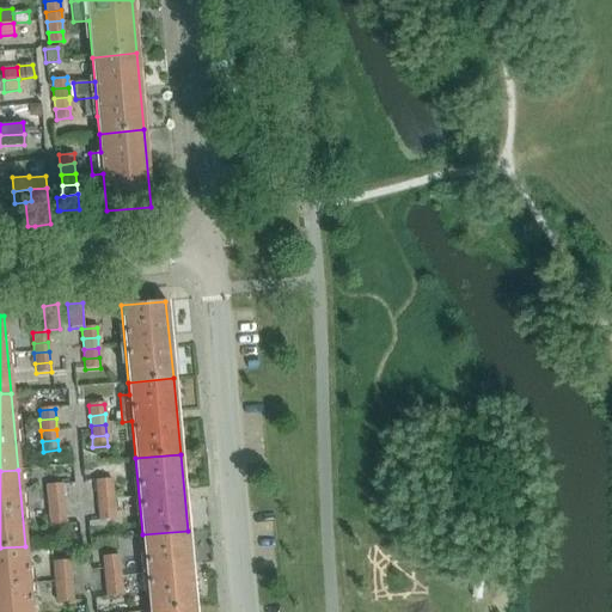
[(96,482),(97,491),(111,490),(111,479),(96,482)]
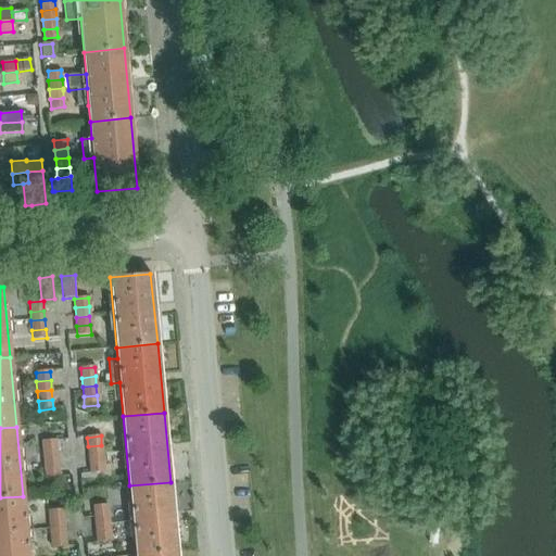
[(41,441),(42,451),(57,449),(57,440),(41,441)]
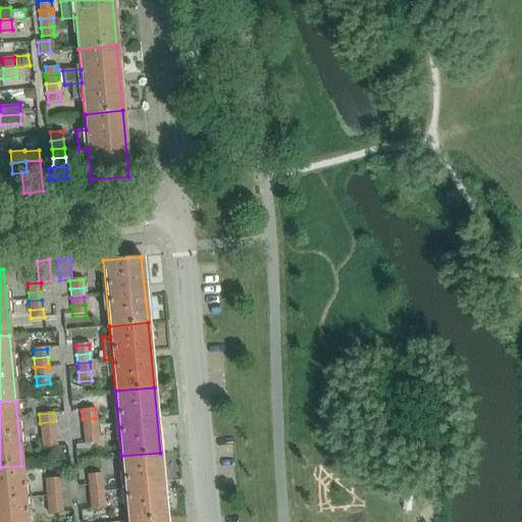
[(95,418),(83,419),(84,428),(96,426),(95,418)]
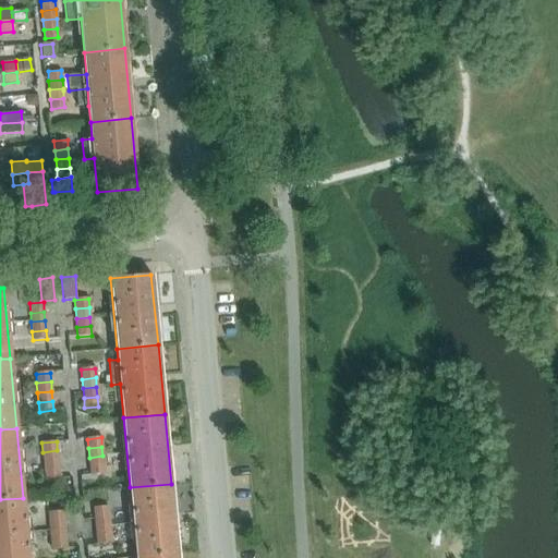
[(57,450),(43,452),(44,461),(58,460),(57,450)]
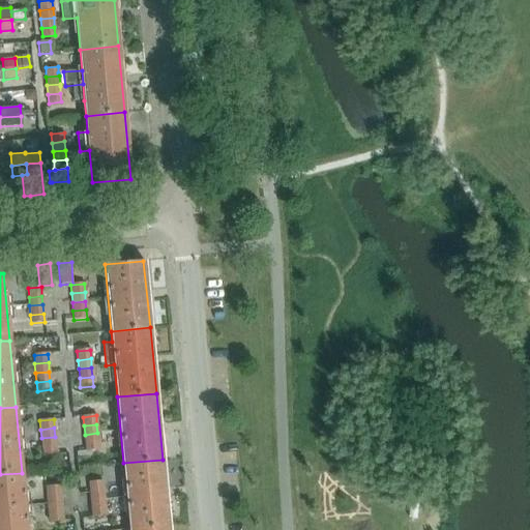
[(97,433),(85,435),(86,443),(98,442),(97,433)]
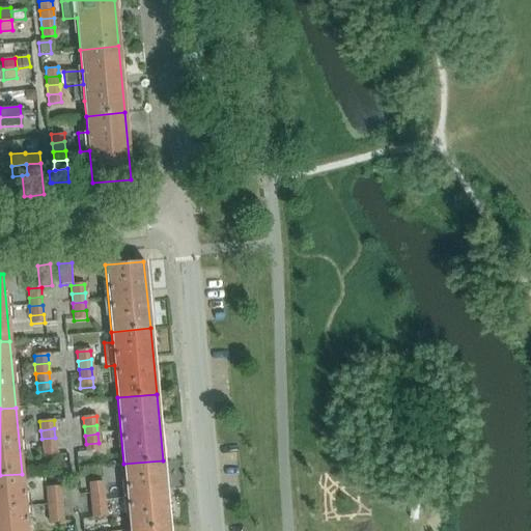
[(55,438),(42,439),(43,448),(56,447),(55,438)]
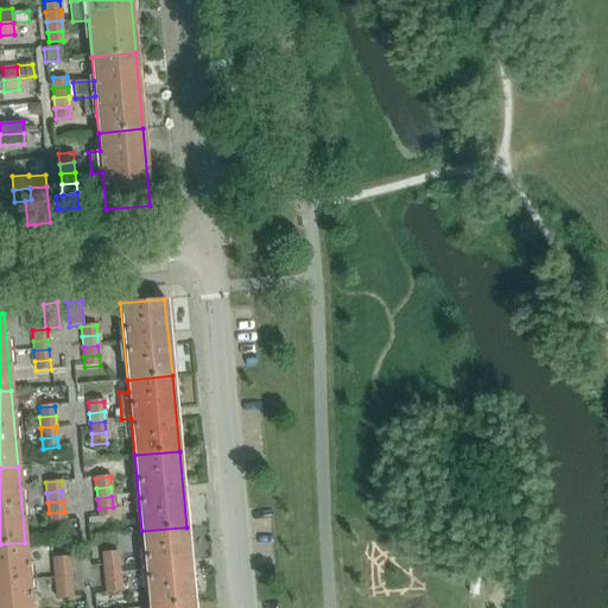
[(113,507),(99,508),(99,519),(114,517),(113,507)]
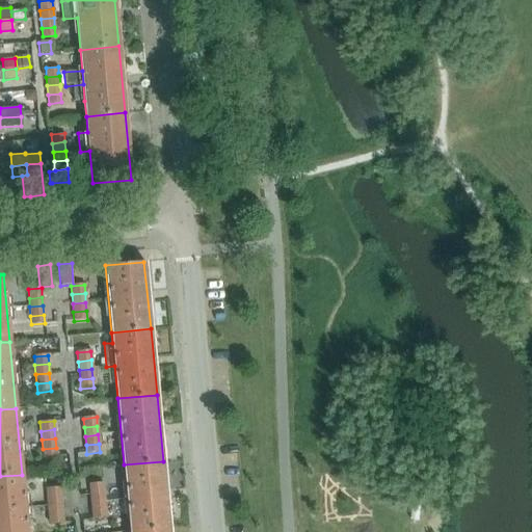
[(56,448),(43,449),(44,457),(57,456),(56,448)]
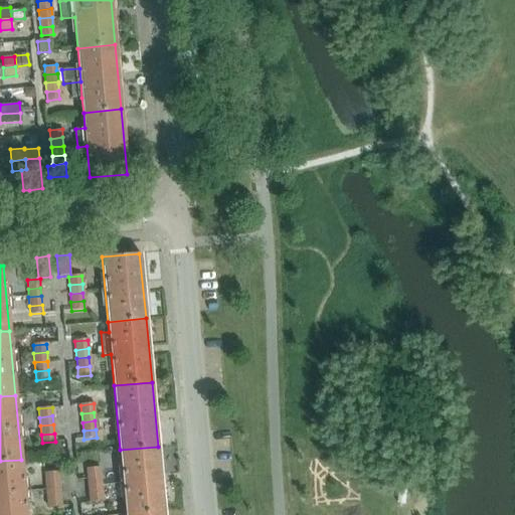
[(158,447),(120,450),(126,514),(164,510),(158,447)]
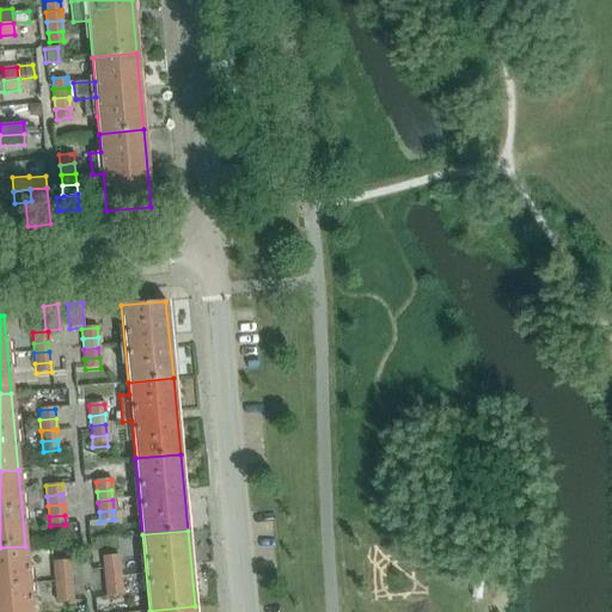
[(0,611),(30,611),(25,546),(0,548),(0,611)]
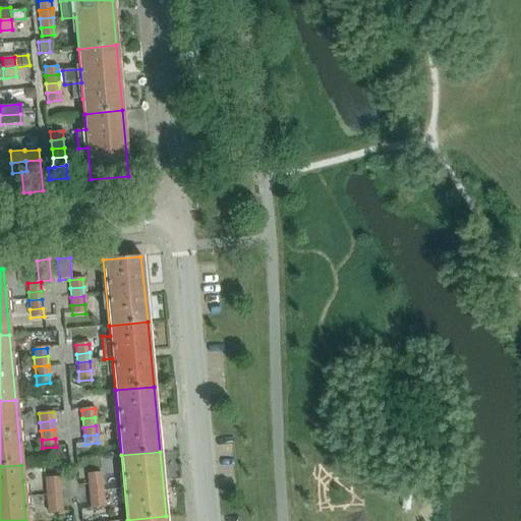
[(88,475),(89,483),(102,482),(101,473),(88,475)]
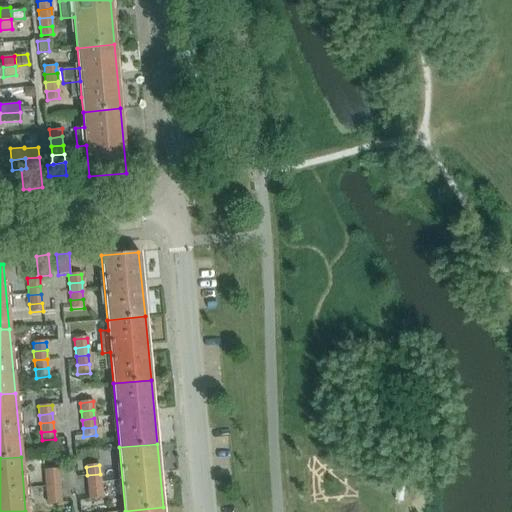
[(45,470),(45,479),(58,478),(58,469),(45,470)]
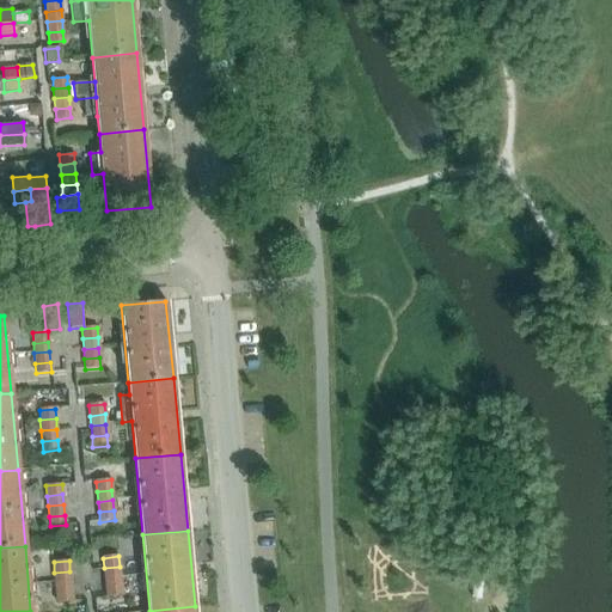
[(120,567),(104,568),(105,577),(120,576),(120,567)]
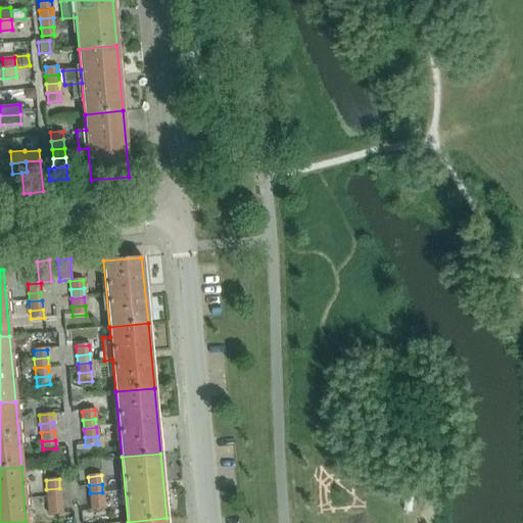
[(59,488),(46,489),(47,497),(60,496),(59,488)]
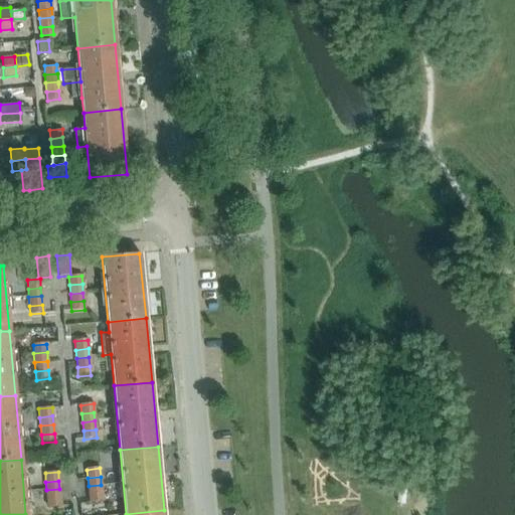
[(101,485),(89,486),(89,495),(102,494),(101,485)]
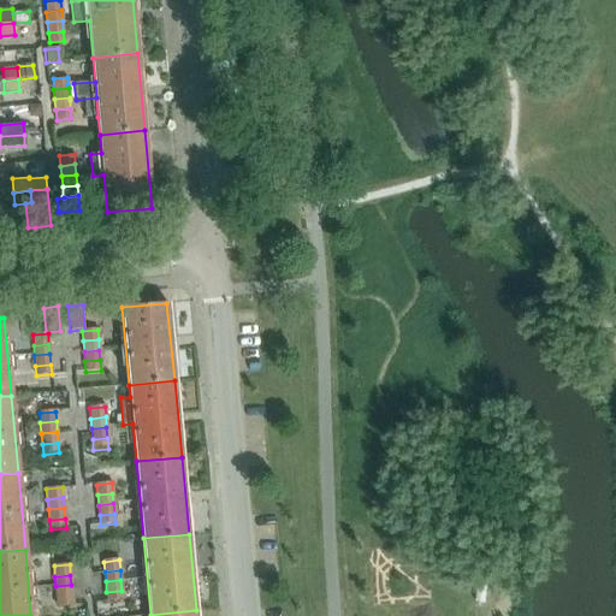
[(71,585),(55,586),(57,597),(72,596),(71,585)]
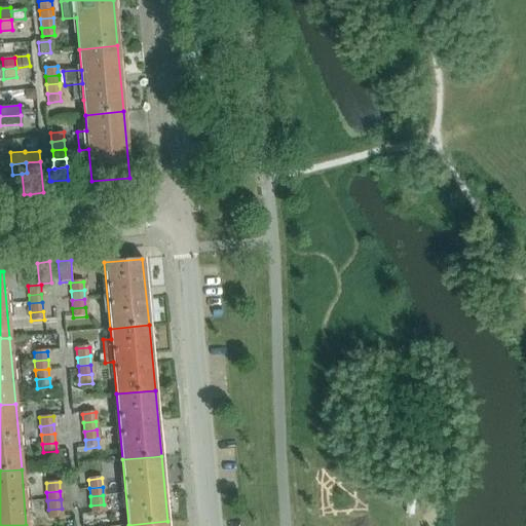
[(104,504),(90,505),(91,514),(105,513),(104,504)]
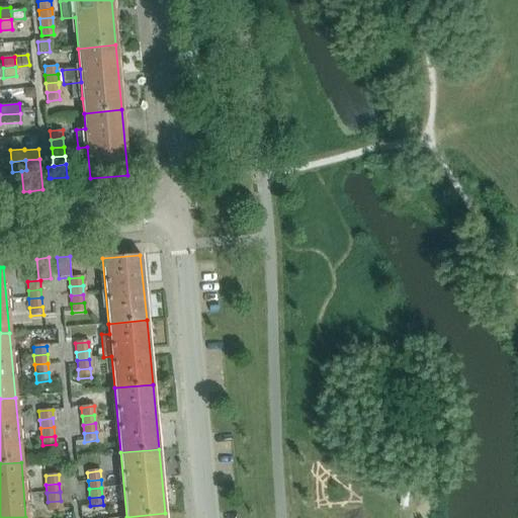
[(61,501),(48,502),(49,510),(62,509),(61,501)]
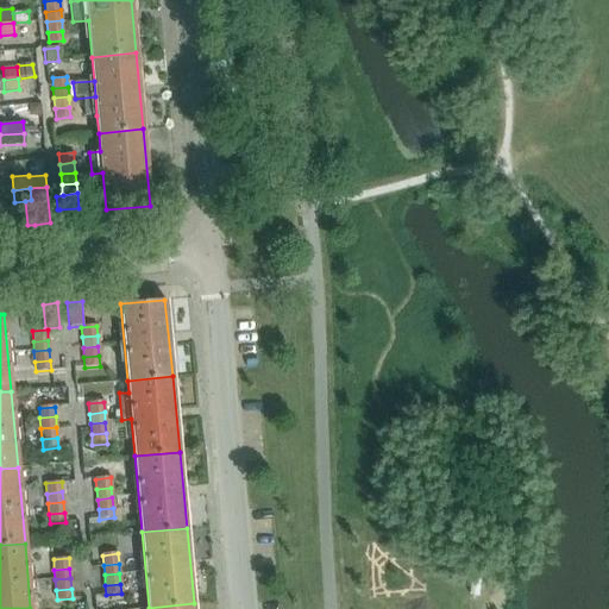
All buildings are outlined.
